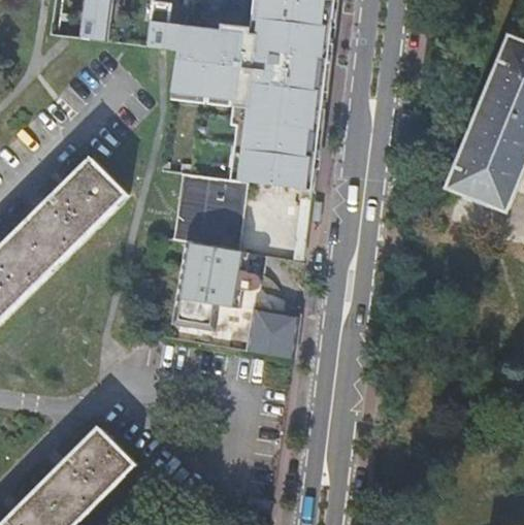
[(106,37),(110,0),(84,0),(79,34),(106,37)]
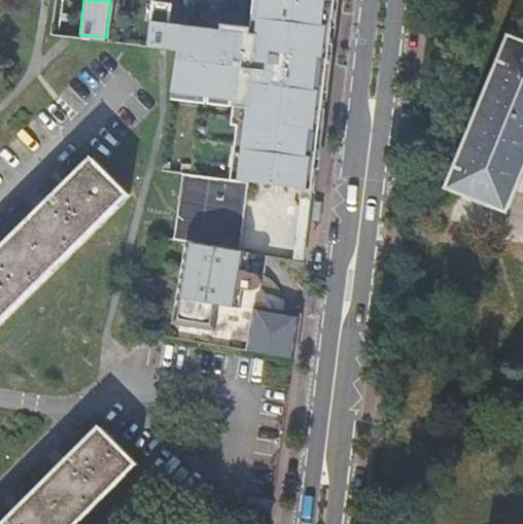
[(256,0),(251,37),(183,29),(175,97),(244,106),(235,182),(244,183),(298,193),(310,195),(335,0),(256,0)]
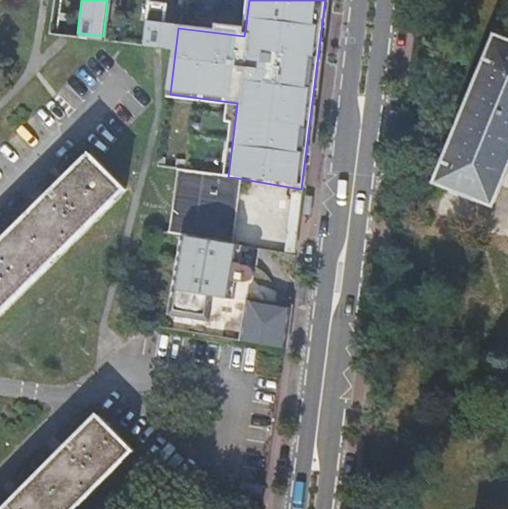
[(493,200),(507,161),(507,40),(492,35),(436,179),(493,200)]
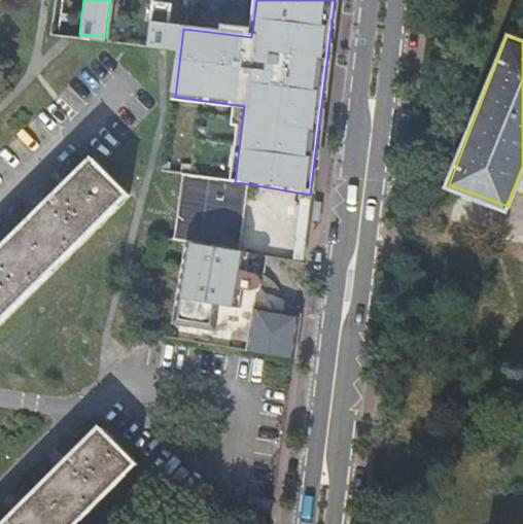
[(0,315),(125,190),(91,158),(0,246),(0,315)]
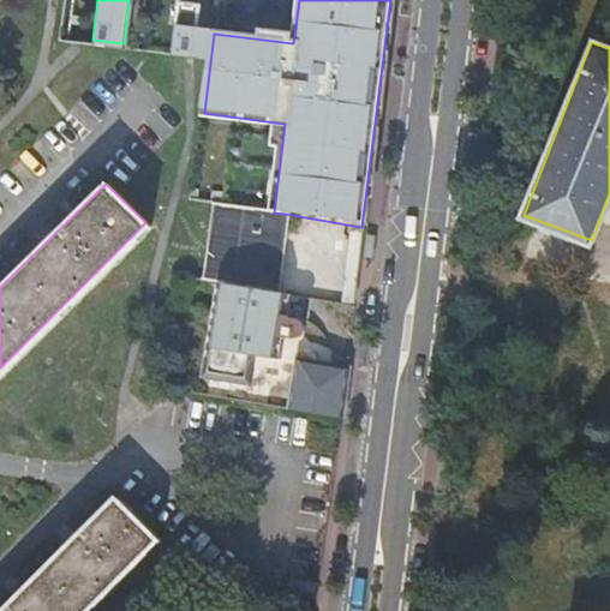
[(274,213),(210,202),(197,275),(223,279),(275,287),(285,214),(274,213)]
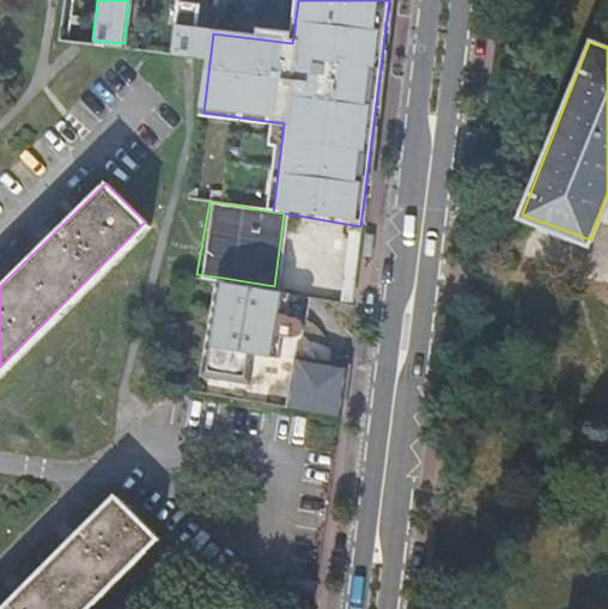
[(346,224),(339,298),(352,299),(360,226),(346,224)]
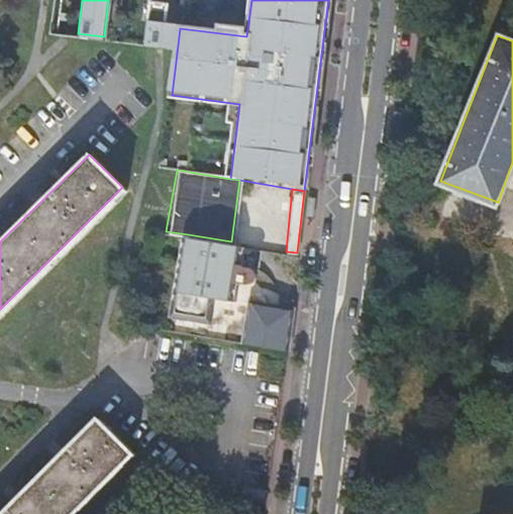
[(243,243),(237,242),(233,263),(239,264),(239,268),(248,269),(249,269),(255,270),(260,246),(243,243)]
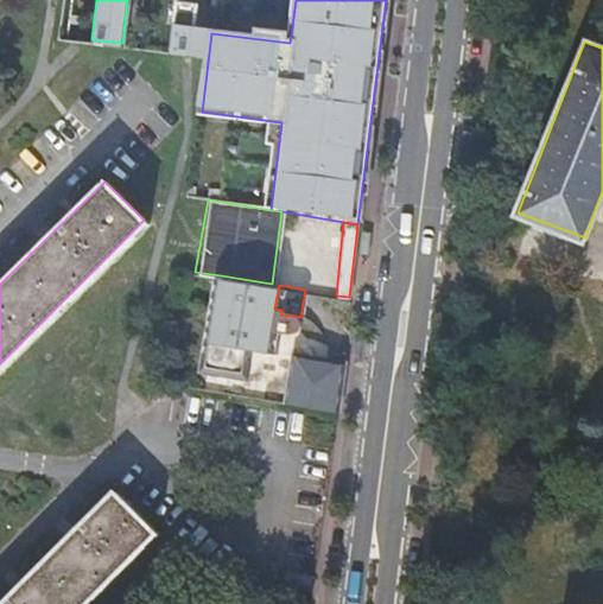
[(267,353),(274,354),(278,334),(271,332),(267,353)]
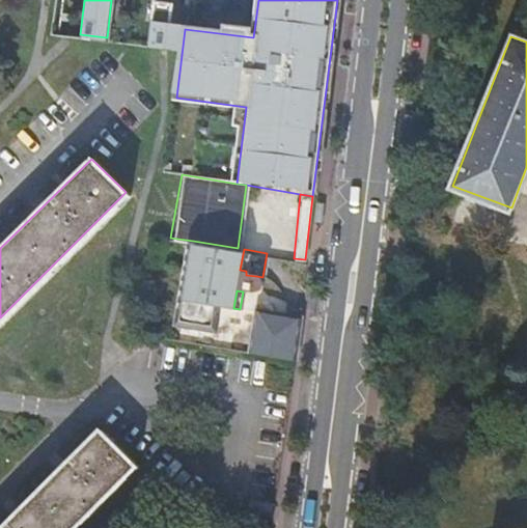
[(96,428),(0,523),(0,527),(68,527),(133,464),(96,428)]
